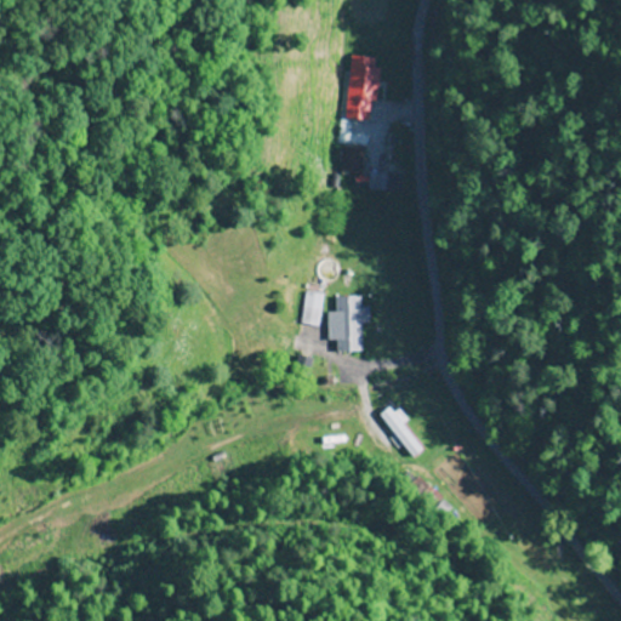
[(380,58),(349,56),(345,119),(369,121),(370,102),(376,102),(380,58)]
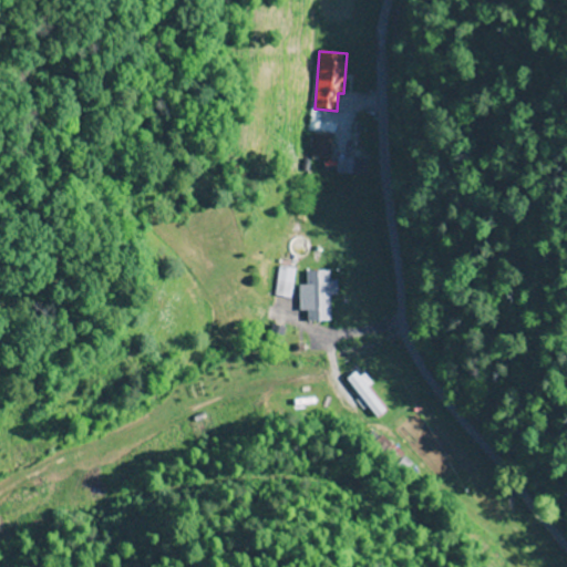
[(312,157),(330,157),(330,135),(312,135),(312,157)]
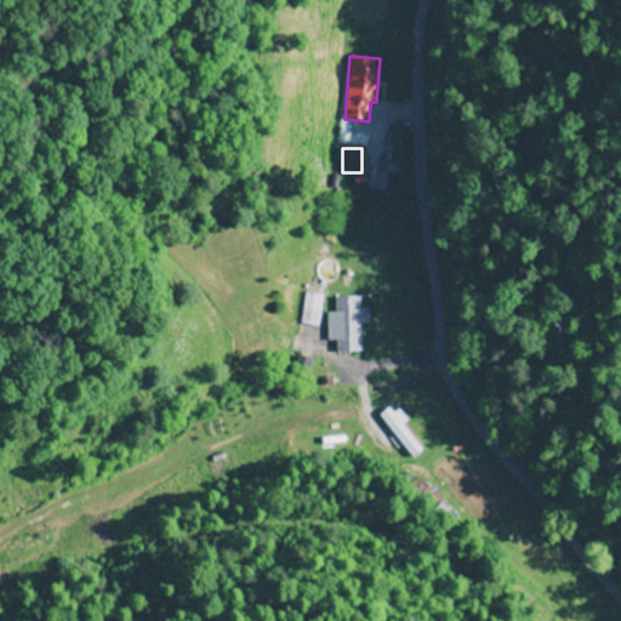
[(383,191),(383,172),(369,172),(369,191),(383,191)]
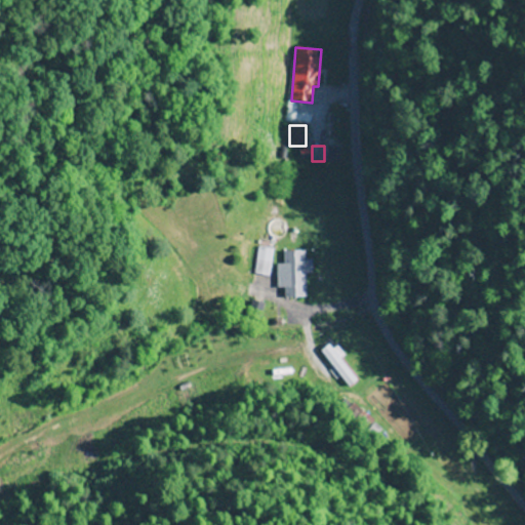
[(272,248),(257,246),(254,274),(268,276),(272,248)]
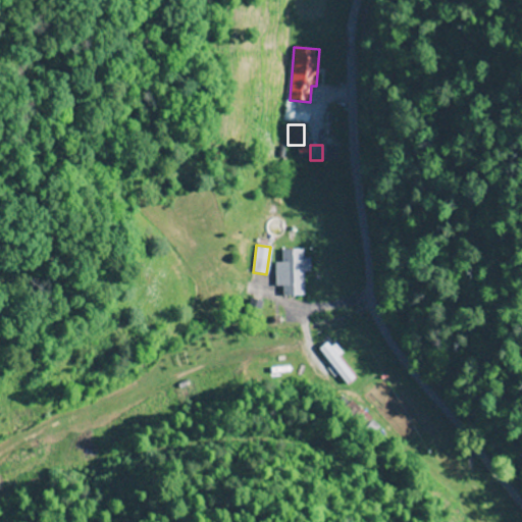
[(302,249),(282,249),(282,295),(303,295),(303,271),(309,271),(309,258),(302,258),(302,249)]
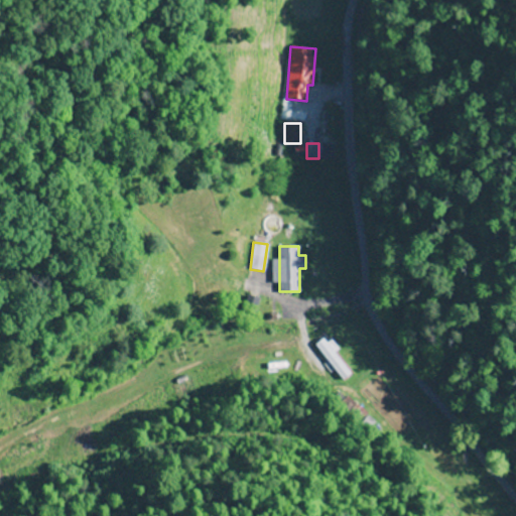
[(314,345),(342,381),(350,376),(323,339),(314,345)]
